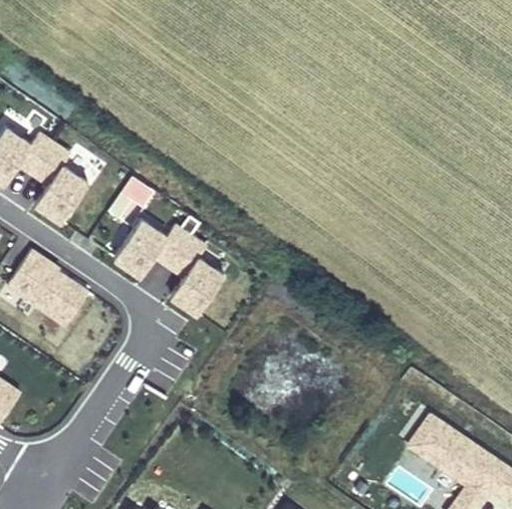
[(32,143),(8,124),(0,134),(0,184),(2,186),(14,169),(32,143)]
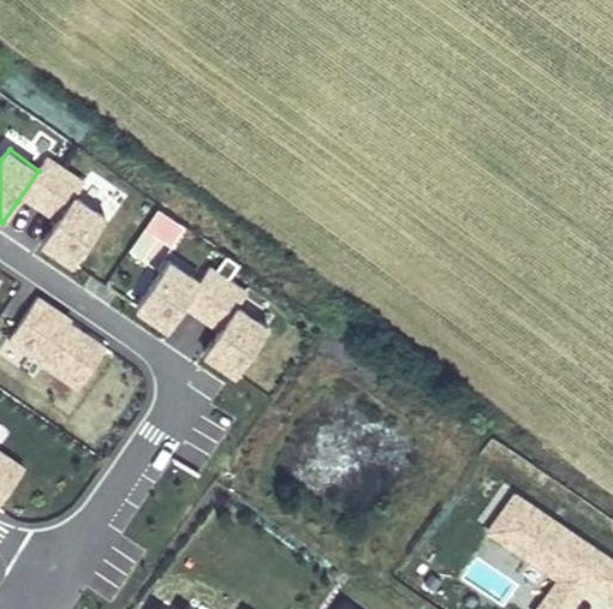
[(84,184),(47,159),(39,171),(17,202),(54,228),(75,198),(84,184)]
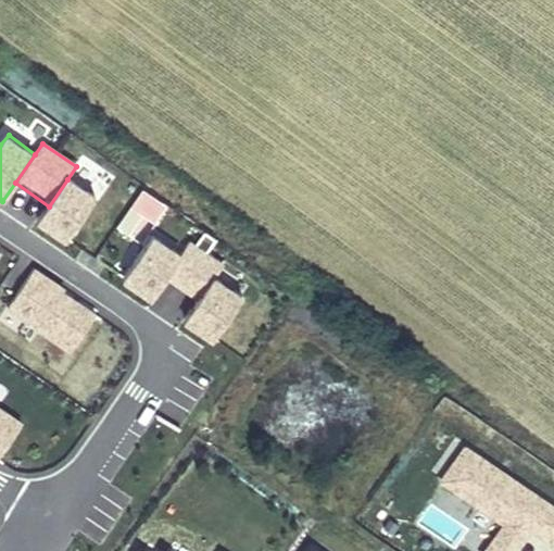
[(99,200),(67,179),(49,207),(34,224),(66,245),(99,200)]
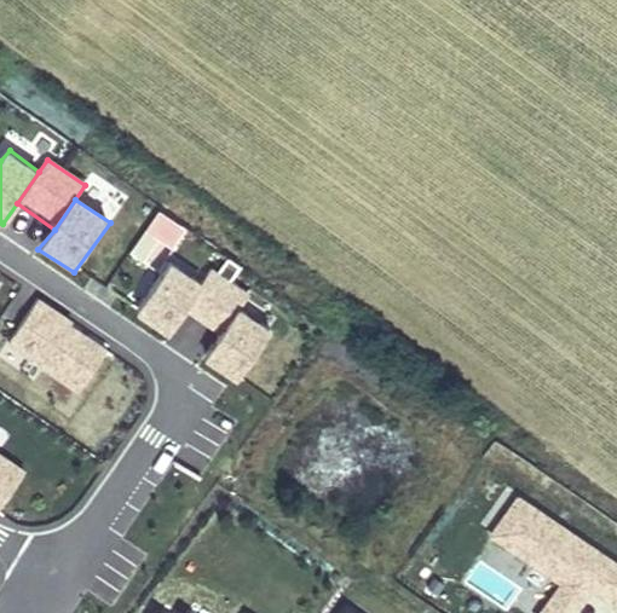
[(202,285),(167,264),(134,313),(169,336),(183,314),(202,285)]
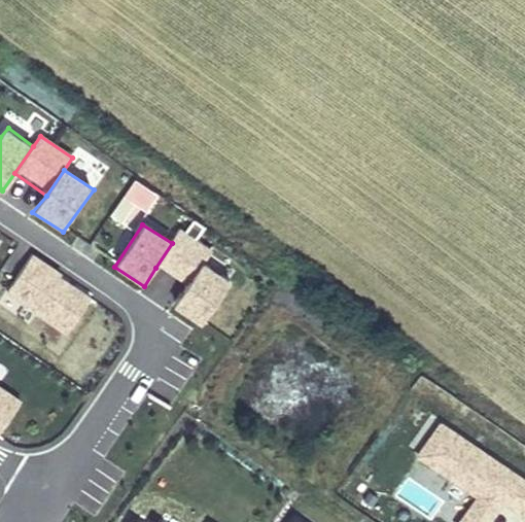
[(211,253),(178,232),(172,243),(155,268),(186,289),(203,266),(211,253)]
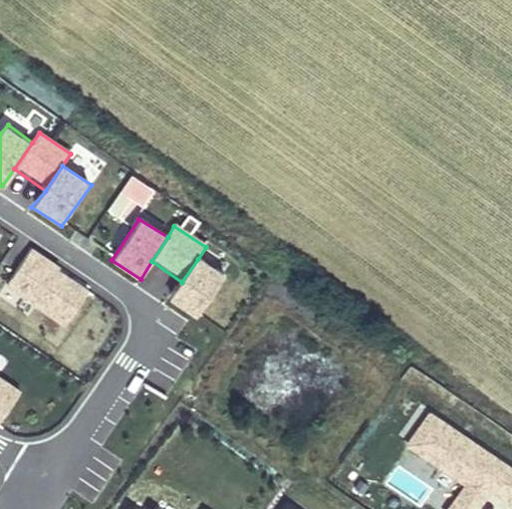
[(0,230),(0,255),(12,239),(0,230)]
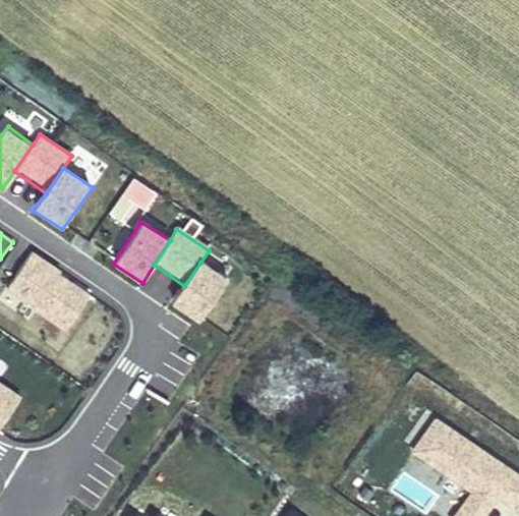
[(7,294),(67,333),(91,295),(31,258),(7,294)]
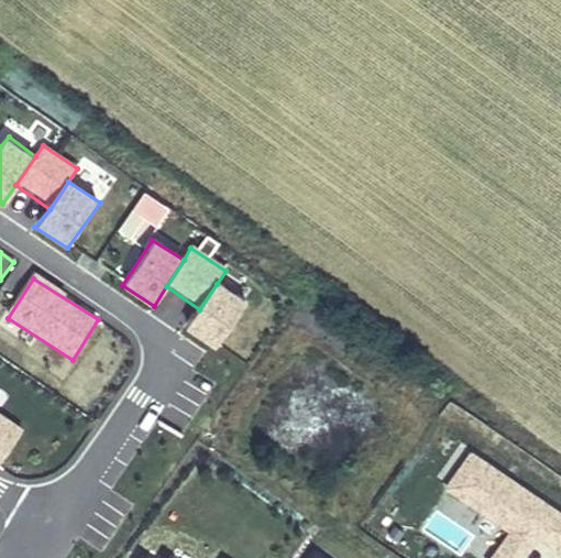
[(249,303),(217,284),(199,309),(184,329),(216,350),(249,303)]
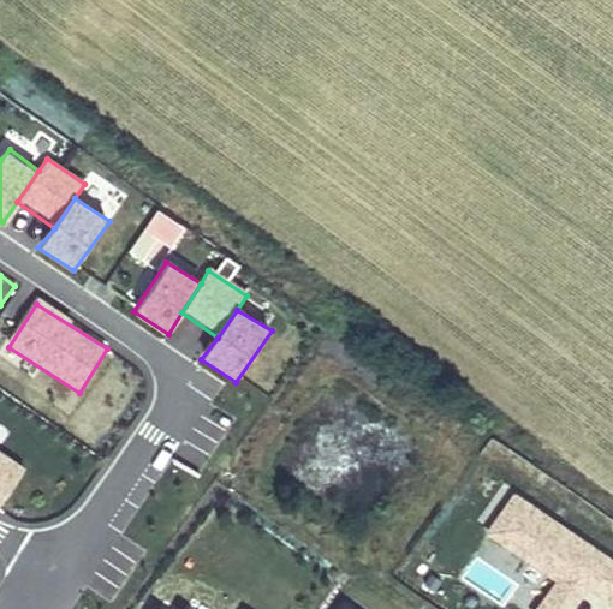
[(0,509),(25,471),(0,454),(0,509)]
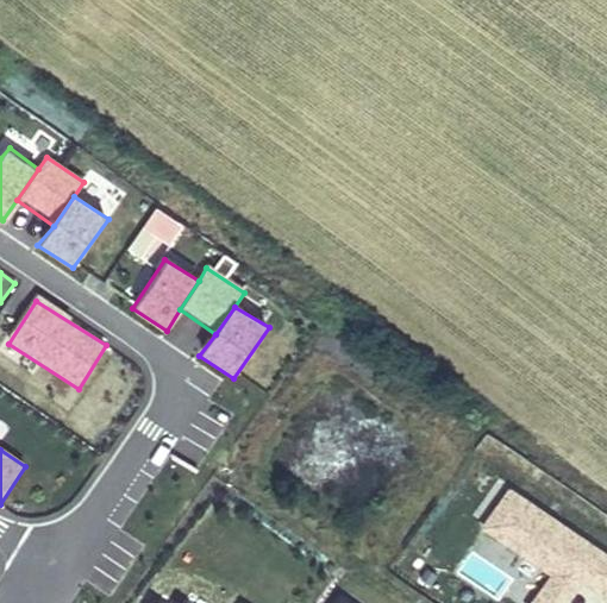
[(606,553),(509,488),(482,529),(554,577),(536,602),(571,602),(583,585),(606,600),(606,553)]
